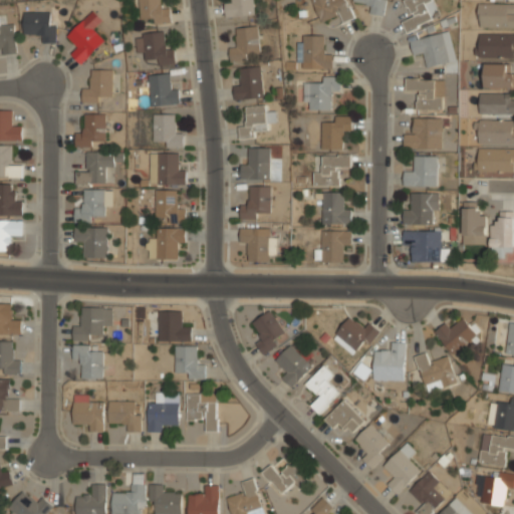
[(162,8),(160,0),(137,0),(144,26),(171,19),(168,6),(162,8)]
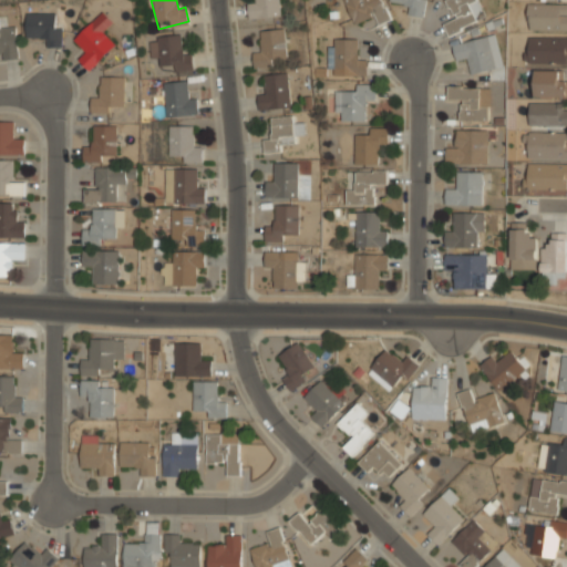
[(249,19),(281,16),(279,0),(255,0),(255,2),(247,3),(249,19)]
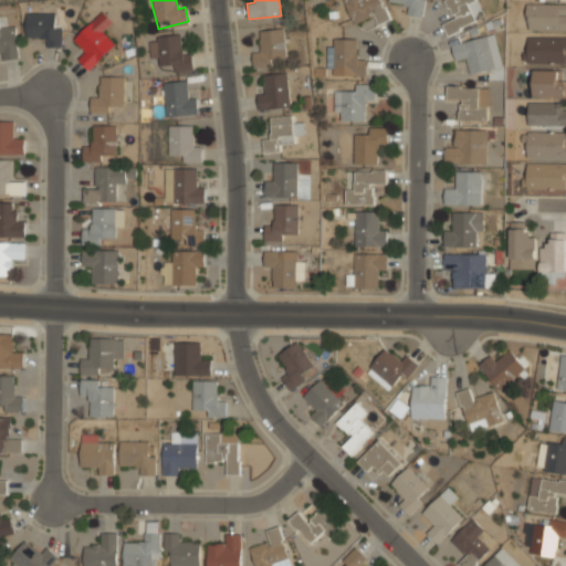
[(343,0),(353,23),(374,14),(378,24),(389,20),(380,0),(343,0)]
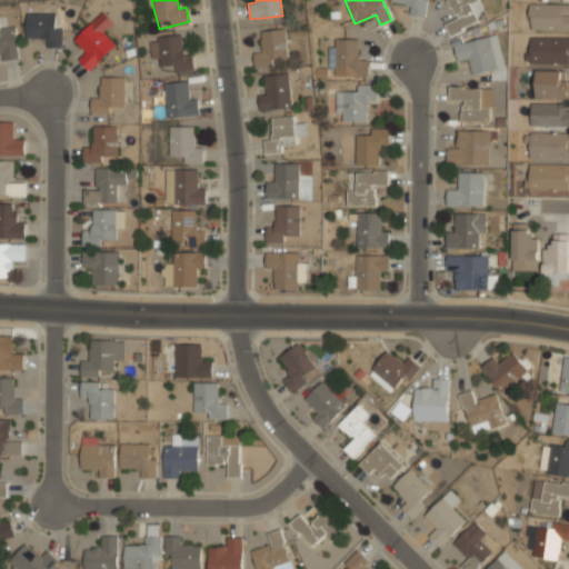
[(391,0),(391,2),(410,5),(409,16),(426,17),(427,0),(391,0)]
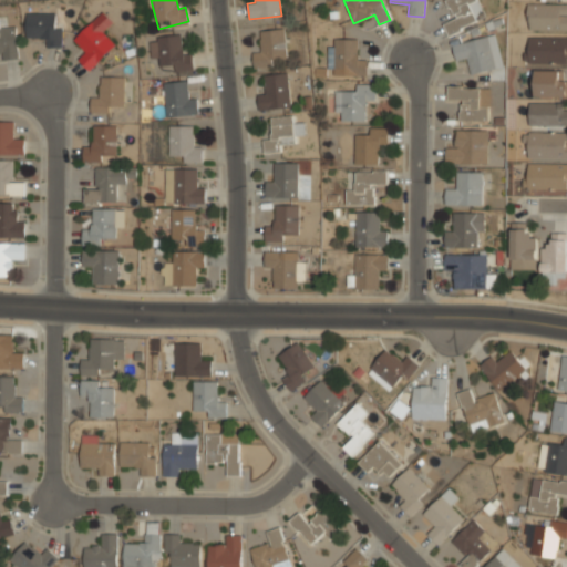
[(486,18),(477,0),(445,0),(454,19),(443,23),(449,34),(486,18)]
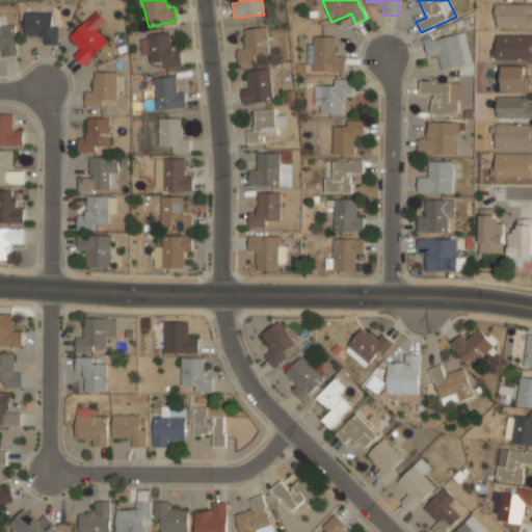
[(496,28),(531,28),(531,3),(496,3),(496,28)]
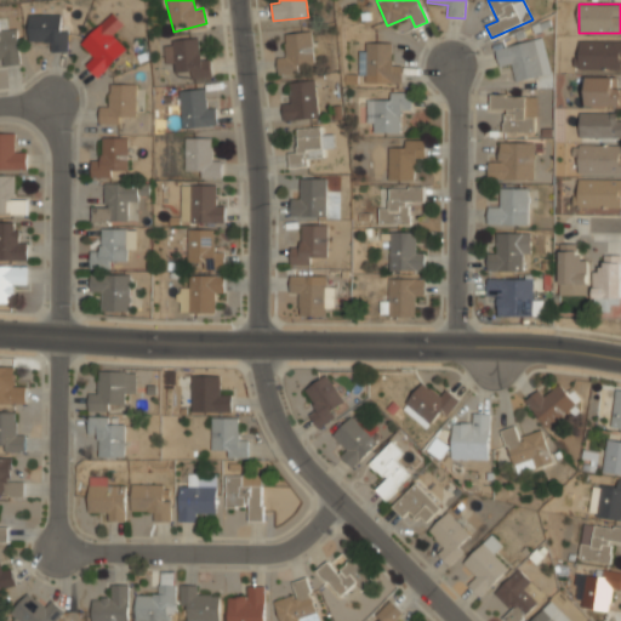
[(63,7),(29,7),(29,39),(50,39),(50,50),(63,50),(63,7)]
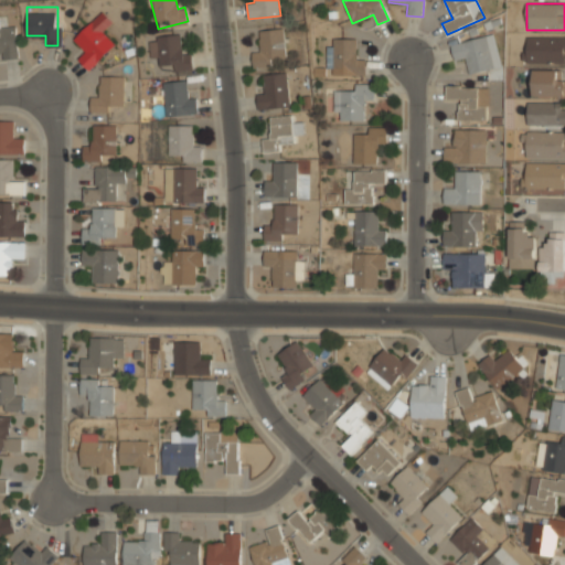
[(73,39),(85,51),(78,59),(88,70),(116,42),(93,19),(73,39)]
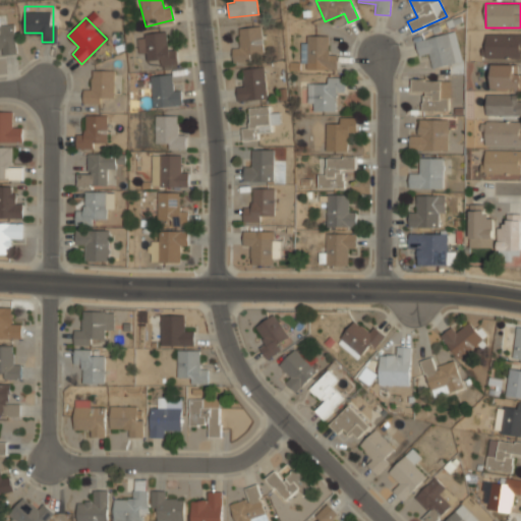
[(2,55),(16,54),(14,23),(0,24),(0,48),(1,48),(2,55)]
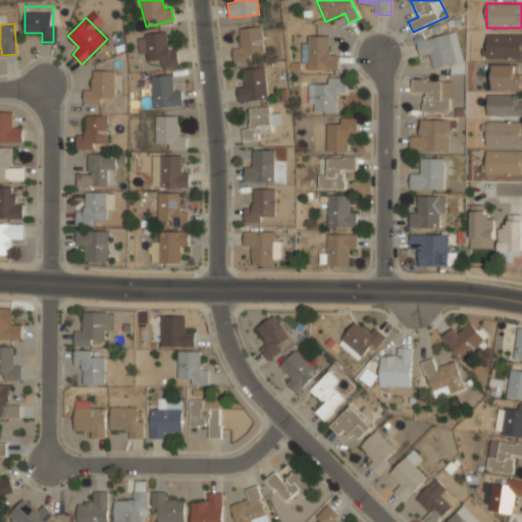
[(241,48),(232,48),(233,61),(264,60),(262,27),(239,28),(241,48)]
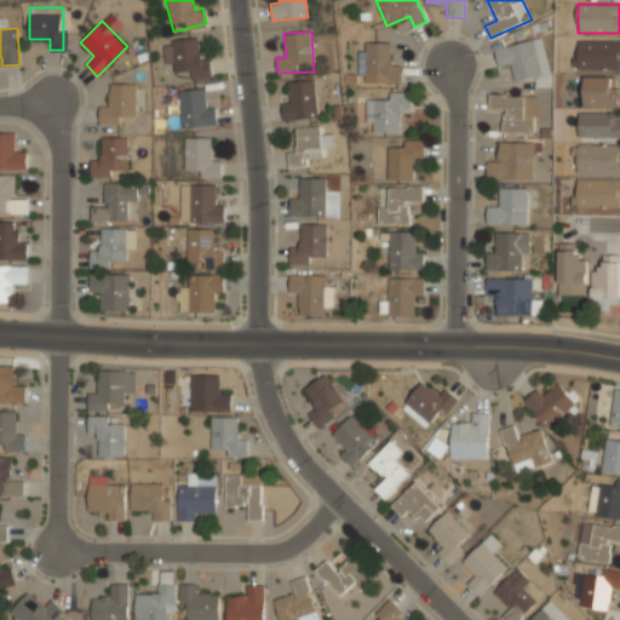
[(550,74),(543,38),(495,49),(499,67),(511,63),(515,81),(550,74)]
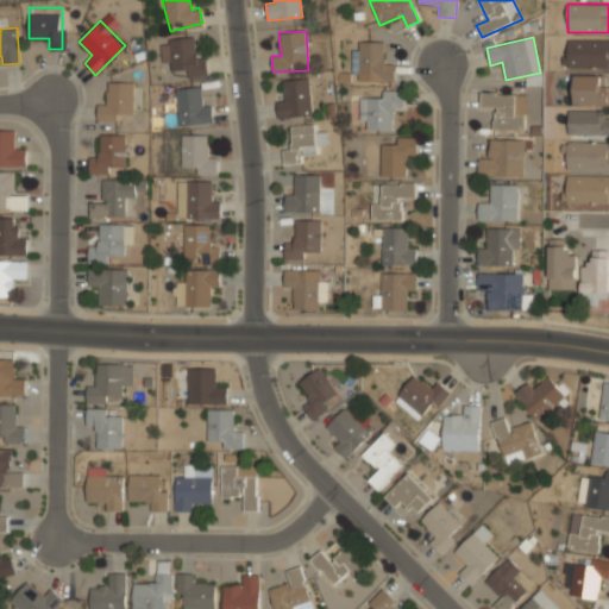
[(161,38),(162,62),(171,62),(173,74),(207,73),(207,57),(194,57),(194,38),(161,38)]
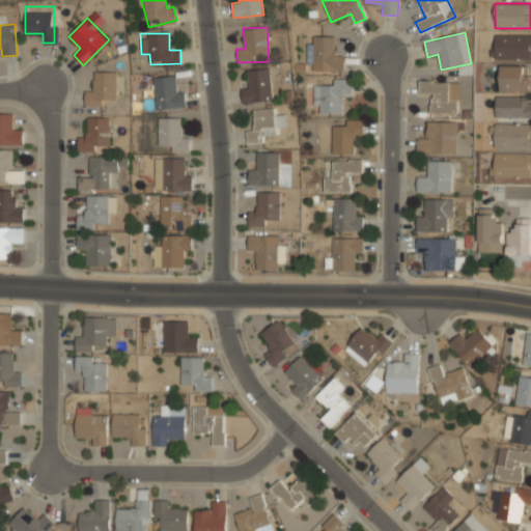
[(530,34),(493,35),(494,58),(530,58),(530,34)]
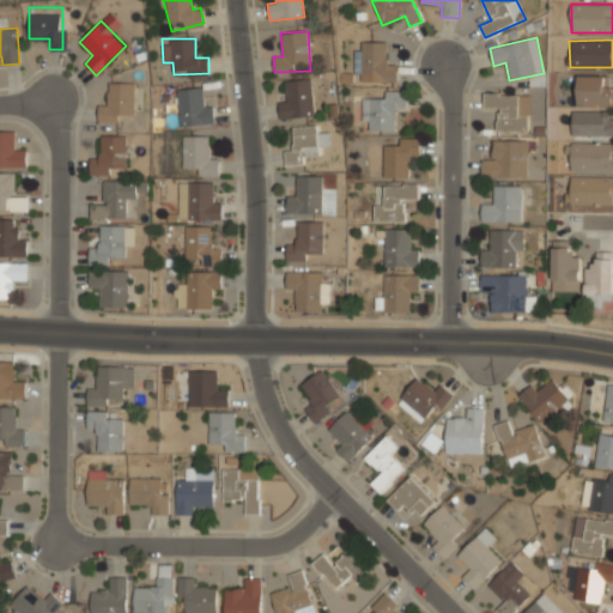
[(398,82),(396,65),(387,65),(387,42),(360,42),(360,50),(356,50),(356,82),(398,82)]
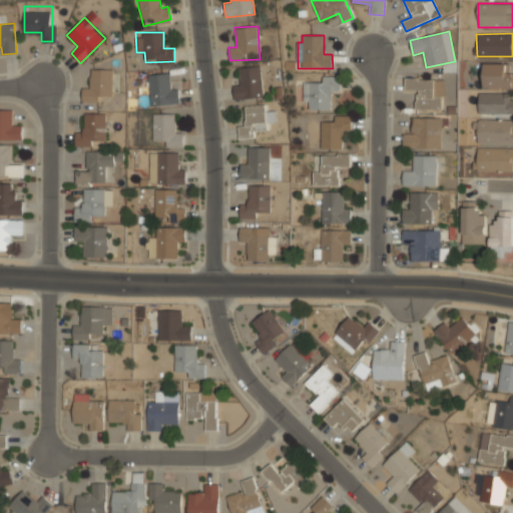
[(484,87),(512,87),(512,72),(509,72),(510,64),(484,63),(484,87)]
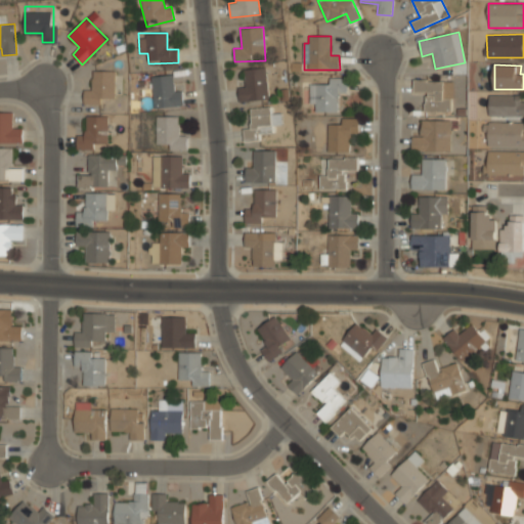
[(269,98),(265,67),(243,70),(245,86),(237,87),(239,102),(269,98)]
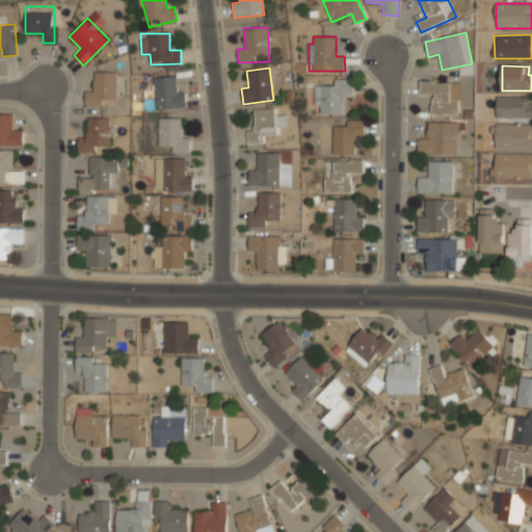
[(115,71),(95,71),(95,89),(85,89),(85,104),(115,104),(115,71)]
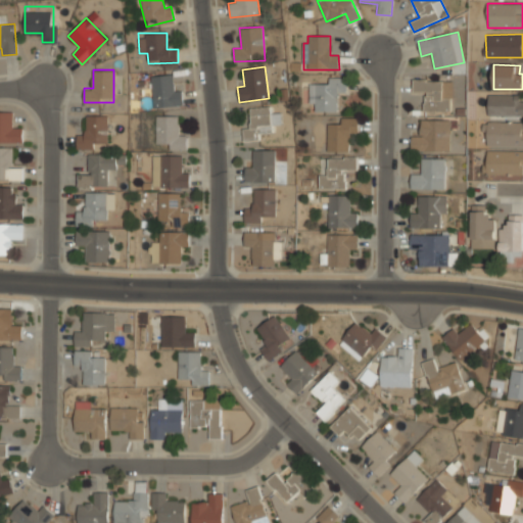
[(150,76),(154,108),(182,104),(180,84),(173,85),(171,73),(150,76)]
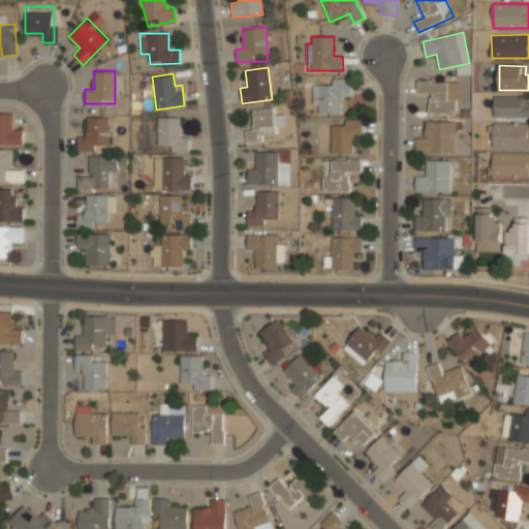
[(312,85),(311,104),(318,104),(318,113),(341,113),(341,94),(349,94),(350,79),(332,79),(332,85),(312,85)]
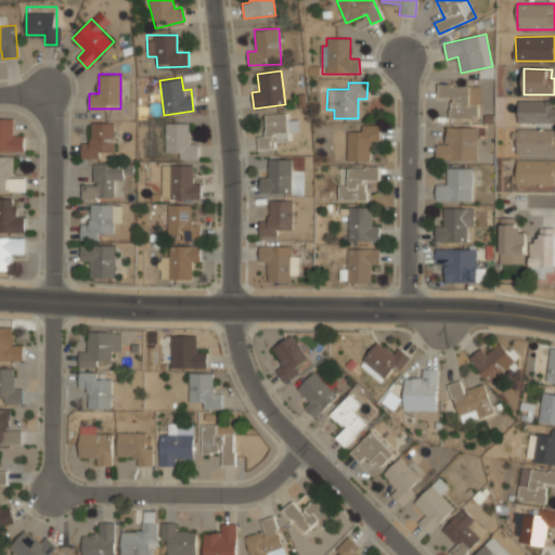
[(450,118),(479,118),(479,86),(438,86),(438,98),(450,98),(450,118)]
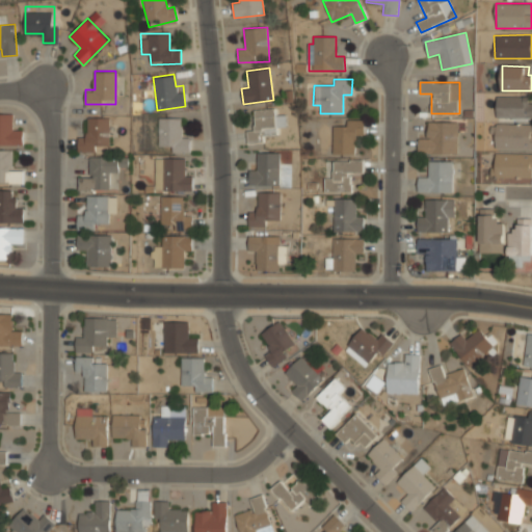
[(531,116),(531,102),(529,103),(529,97),(497,97),(497,117),(531,116)]
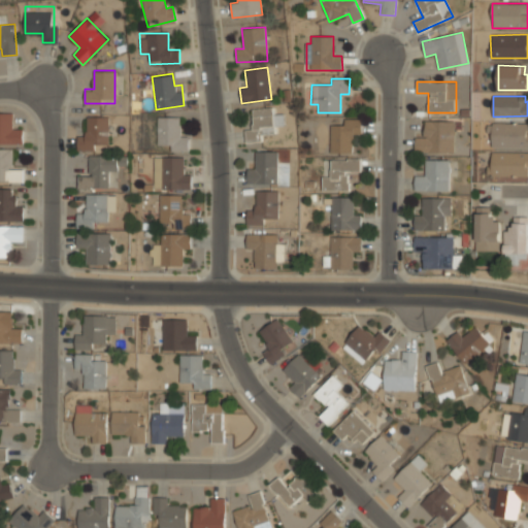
[(252,108),(253,129),(245,130),(246,142),(262,141),(262,134),(275,134),(274,126),(283,125),(283,117),(272,117),(272,108),(252,108)]
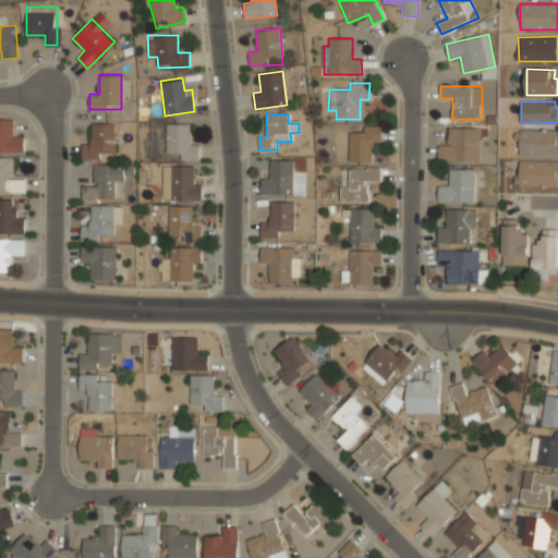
[(13,120),(0,120),(0,153),(24,153),(24,136),(13,136),(13,120)]
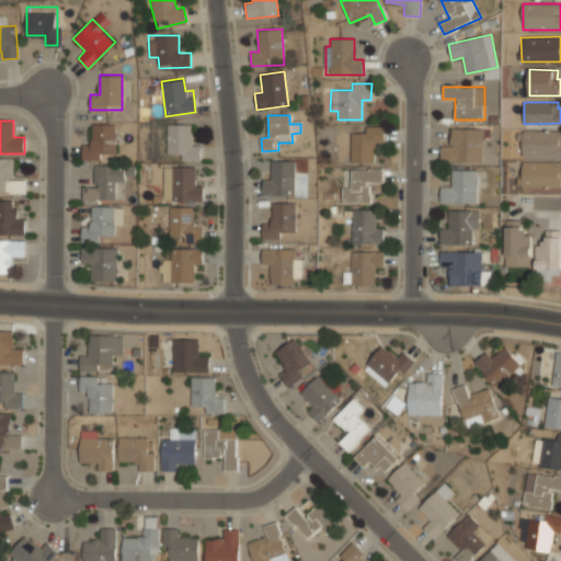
[(115,123),(92,123),(92,145),(82,145),(82,158),(115,158),(115,123)]
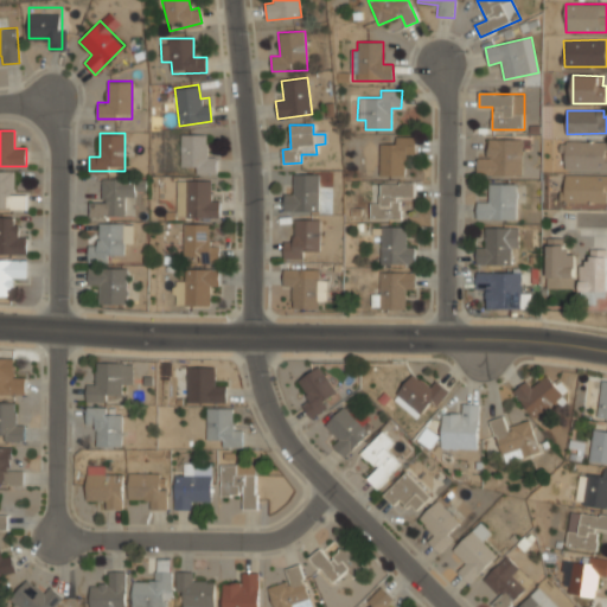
[(216,173),(216,155),(205,155),(205,133),(180,133),(180,167),(192,167),(192,173),(216,173)]
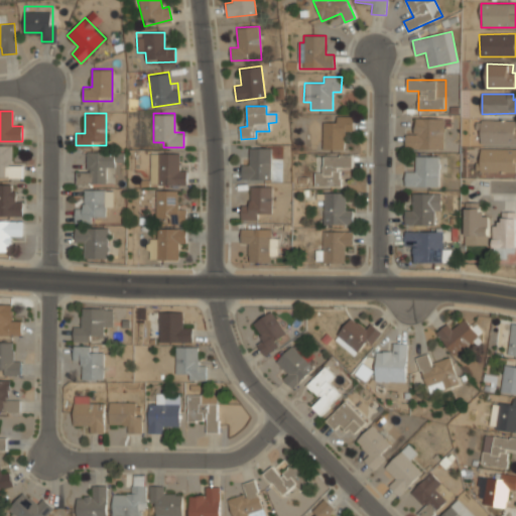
[(323,123),(323,149),(345,149),(345,131),(353,131),(353,116),(337,116),(337,122),(323,123)]
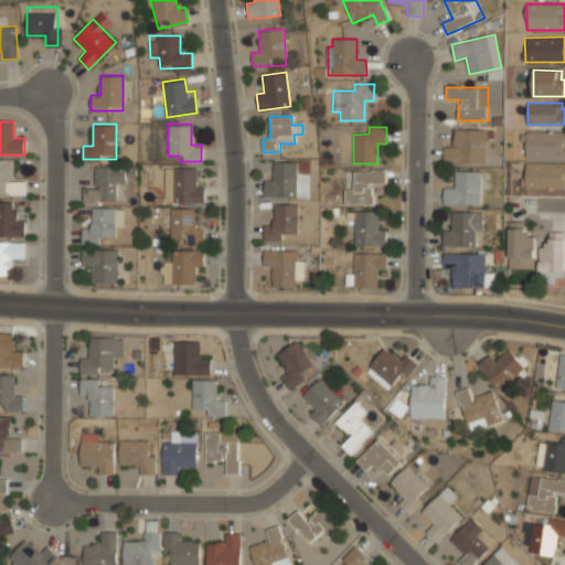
[(445,147),(444,162),(486,163),(487,130),(455,129),(454,147),(445,147)]
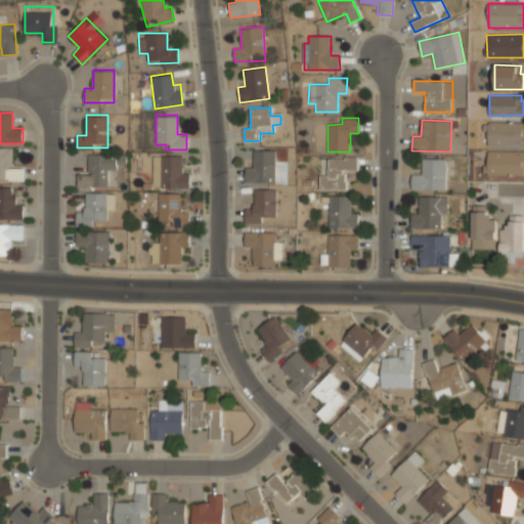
[(523,122),(487,123),(488,147),(523,146),(523,122)]
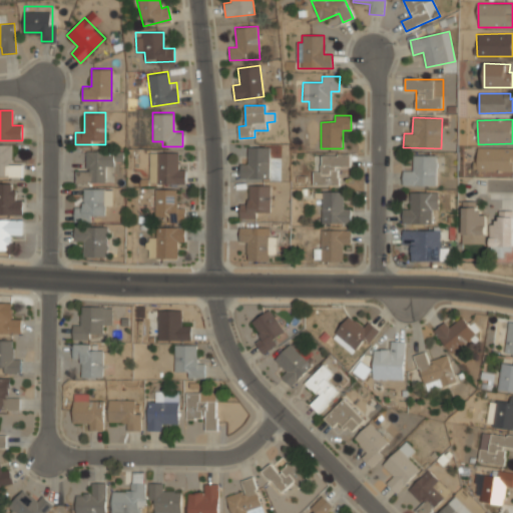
[(22,164),(12,164),(12,144),(0,144),(0,177),(22,177),(22,164)]
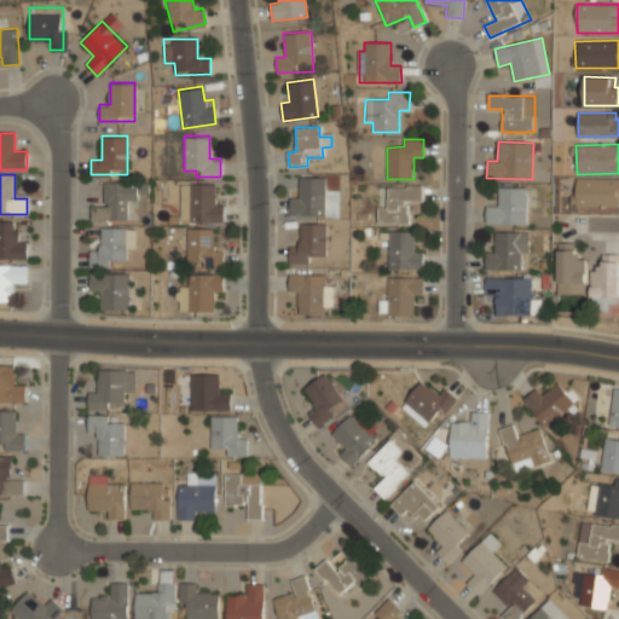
[(325,178),(299,178),(299,198),(290,197),(290,214),(325,215),(325,178)]
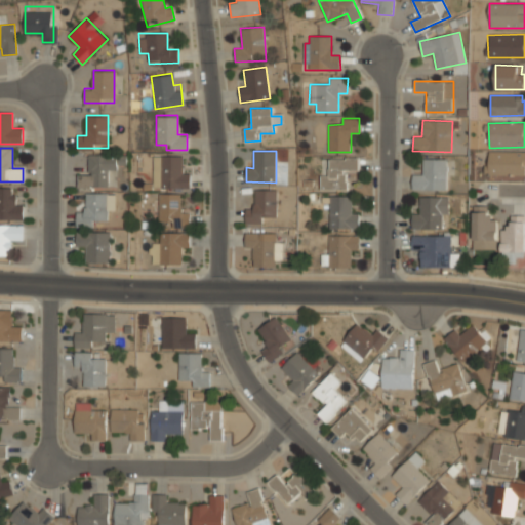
[(524,152),(489,151),(488,174),(524,175),(524,174),(524,152)]
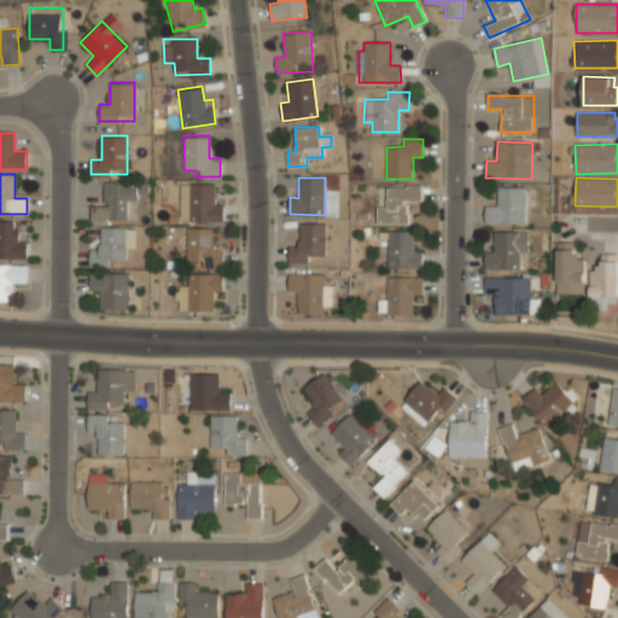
[(104,205),(91,205),(91,219),(135,219),(135,181),(104,181),(104,205)]
